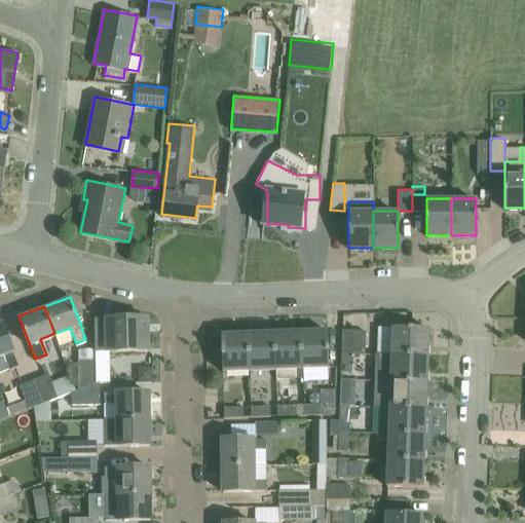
[(95,337),(96,349),(148,348),(147,315),(118,316),(118,318),(108,319),(108,316),(95,316),(95,337)]
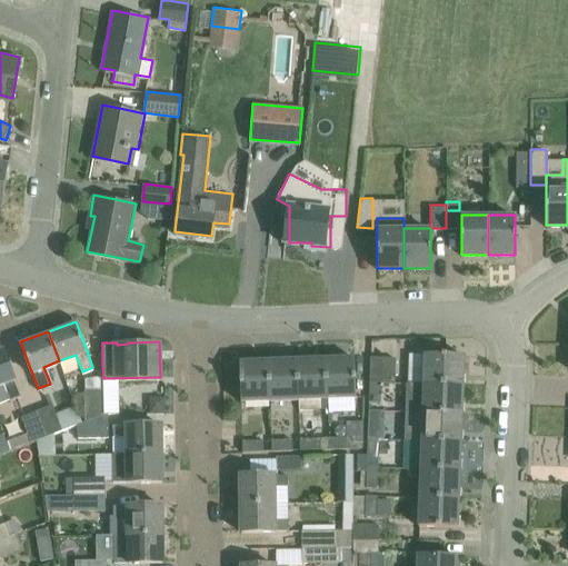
[(0,399),(9,396),(10,398),(20,395),(13,378),(15,377),(3,348),(0,349),(0,399)]
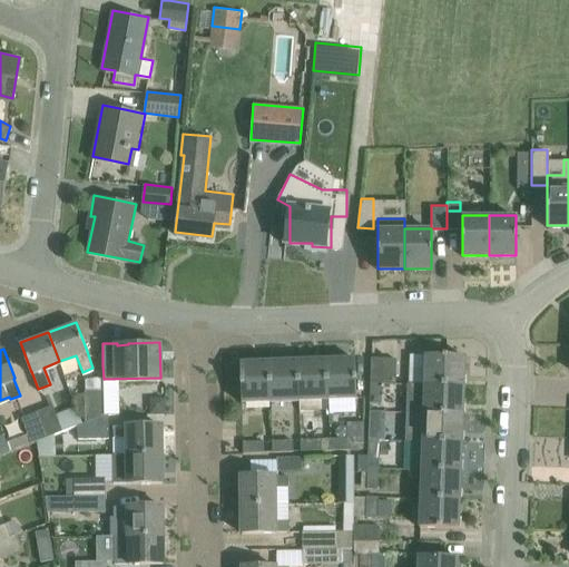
[(466,353),(454,353),(425,352),(424,381),(464,383),(466,353)]
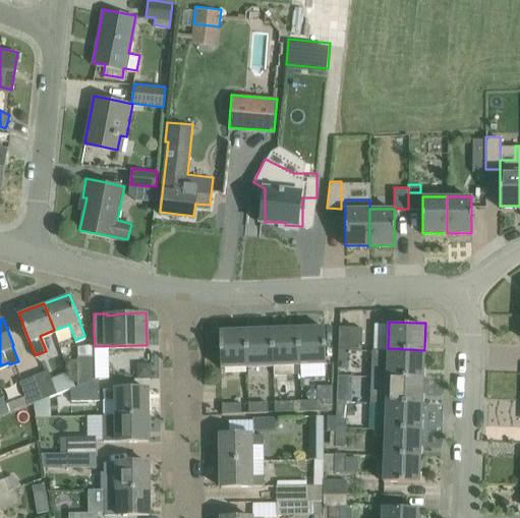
[(361,326),(339,325),(338,347),(349,347),(360,347),(361,326)]
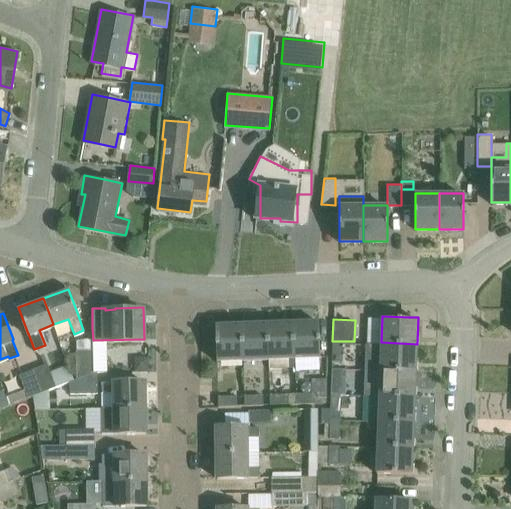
[(292,321),(293,331),(294,356),(320,355),(319,320),(292,321)]
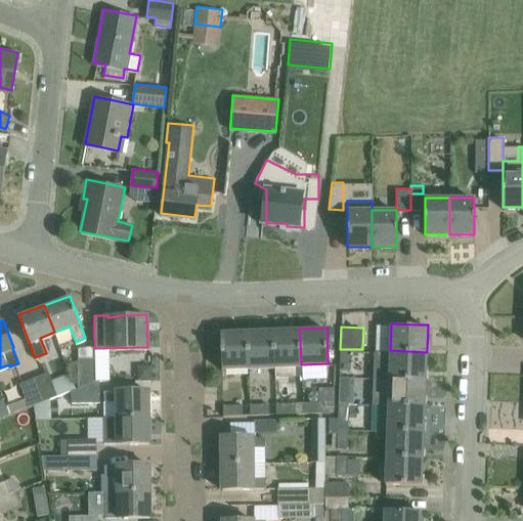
[(273,329),(247,330),(249,366),(274,365),(273,329)]
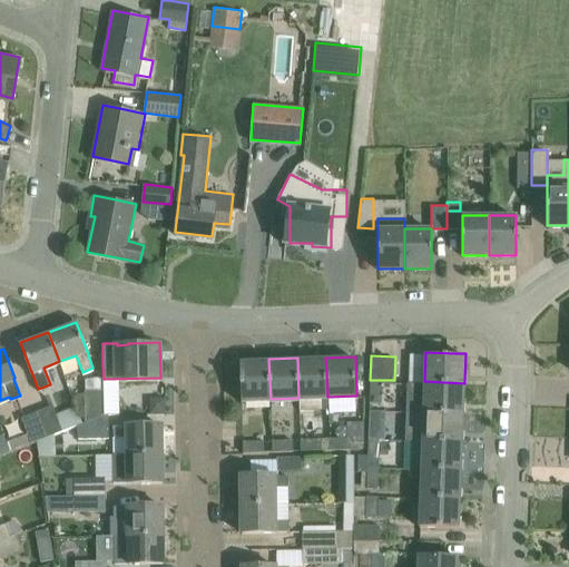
[(325,358),(297,358),(298,398),(298,408),(327,407),(327,397),(326,369),(325,358)]
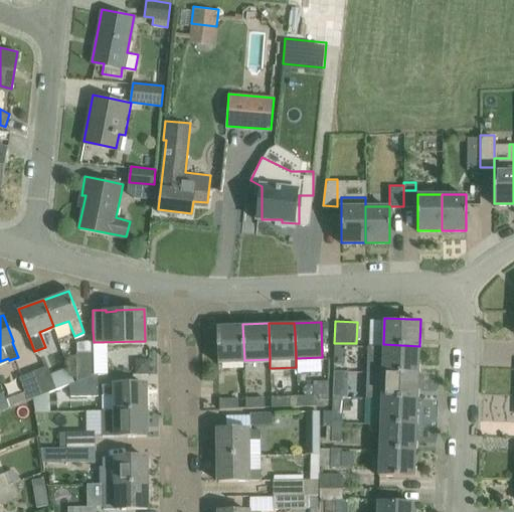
[(244,360),(242,324),(216,325),(217,361),(244,360)]
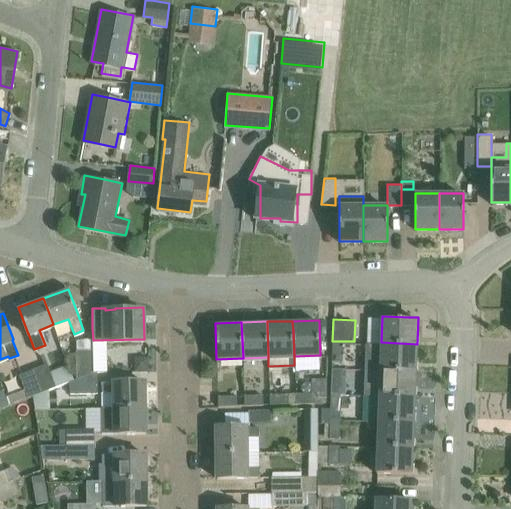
[(342,360),(343,341),(332,341),(332,360),(342,360)]
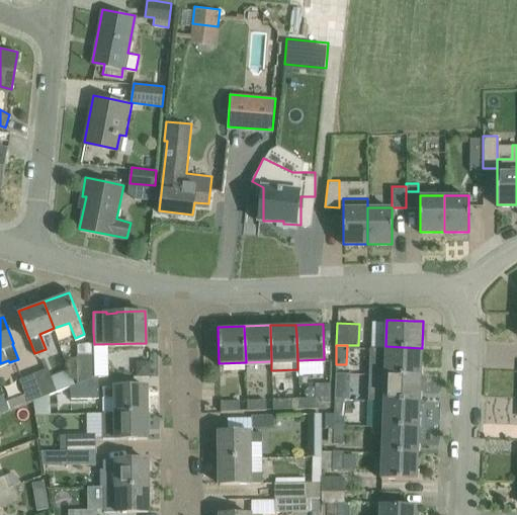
[(385,348),(369,347),(369,359),(368,371),(421,373),(422,348),(385,346),(385,348)]
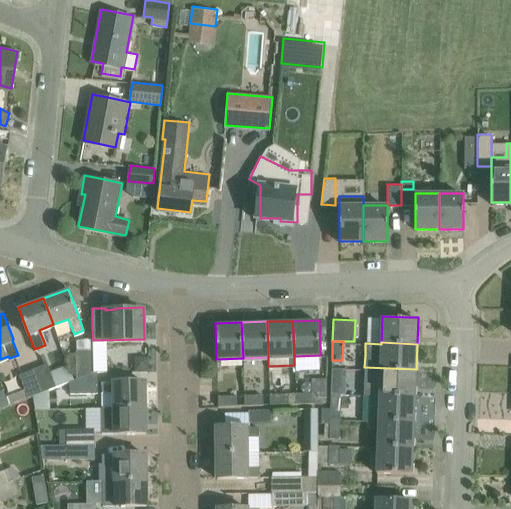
[(93,370),(93,348),(75,349),(76,377),(93,370)]
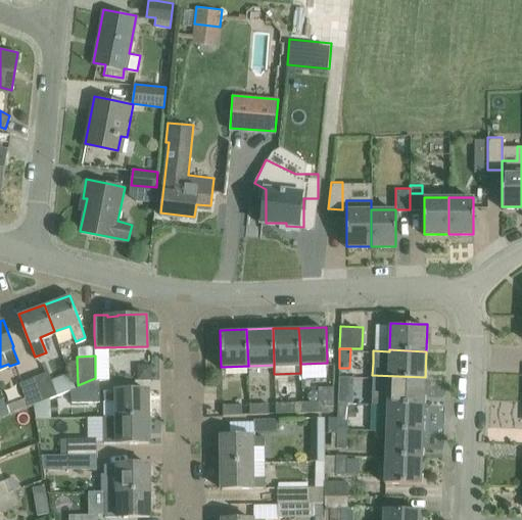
[(151,376),(151,363),(138,363),(138,376),(151,376)]
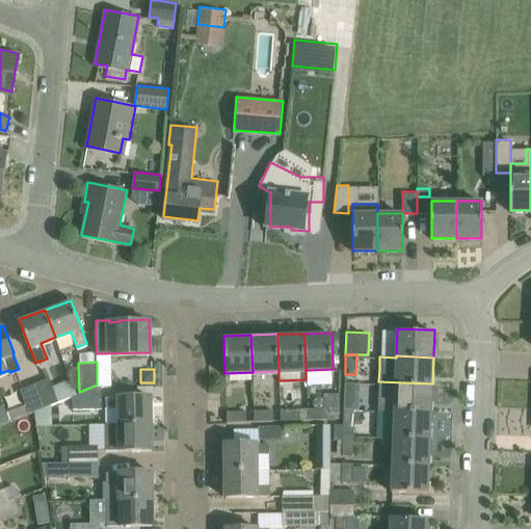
[(34,382),(43,404),(51,401),(75,392),(70,377),(52,385),(49,377),(34,382)]
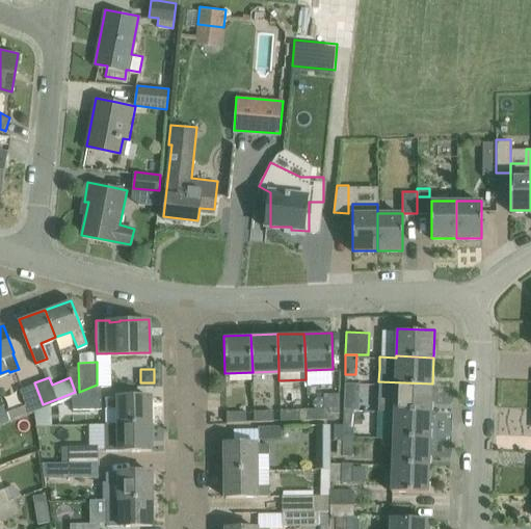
[(377,408),(431,411),(432,384),(378,381),(377,408)]
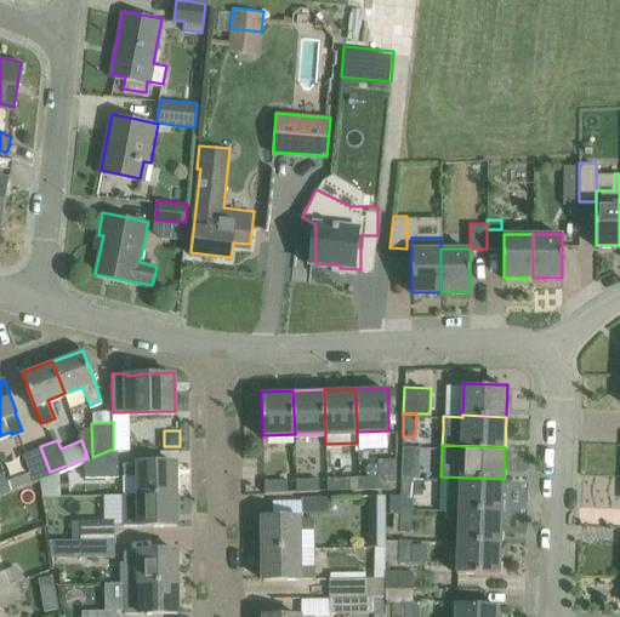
[(50,472),(40,446),(23,452),(32,472),(9,481),(11,490),(40,479),(39,476),(50,472)]
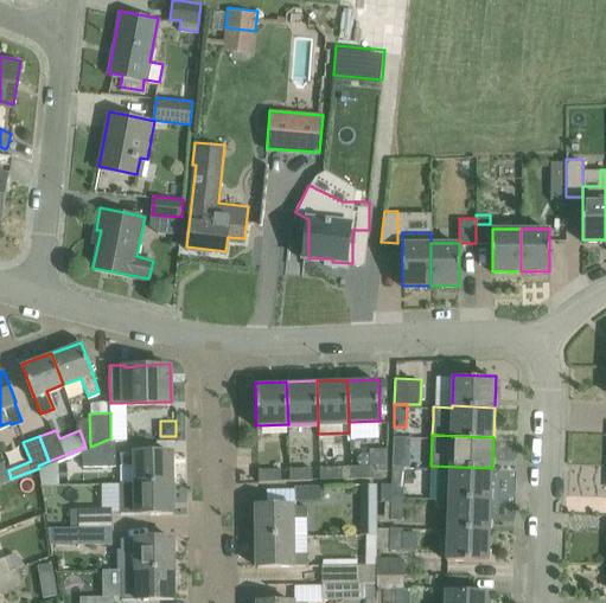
[(110,438),(90,447),(90,448),(87,449),(82,450),(82,463),(115,463),(115,438),(110,438)]
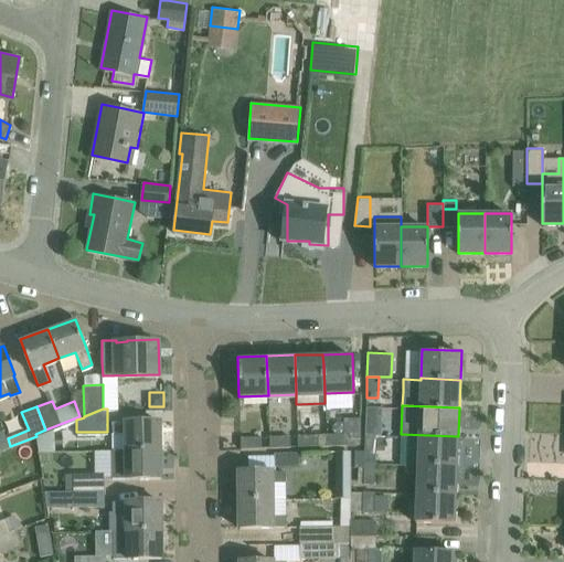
[(326,445),(359,444),(359,417),(346,417),(346,433),(326,434),(326,445)]
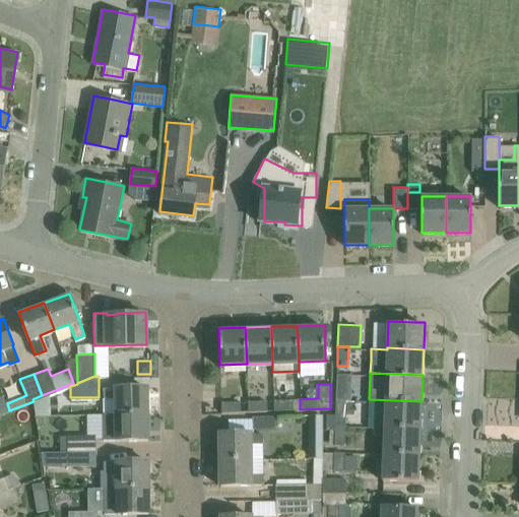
[(113,397),(113,412),(147,411),(146,385),(115,386),(115,387),(103,387),(103,397),(113,397)]
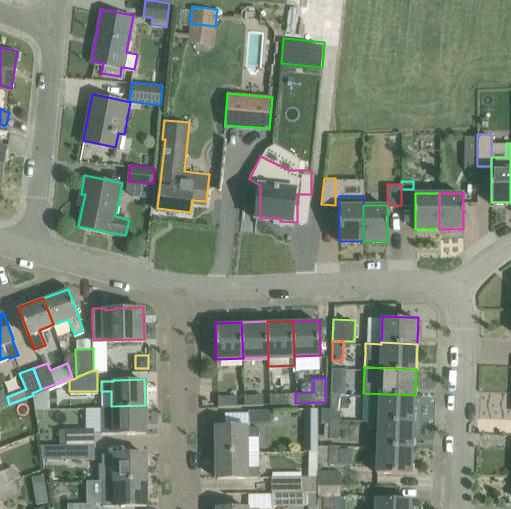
[(331,379),(330,392),(345,392),(345,380),(331,379)]
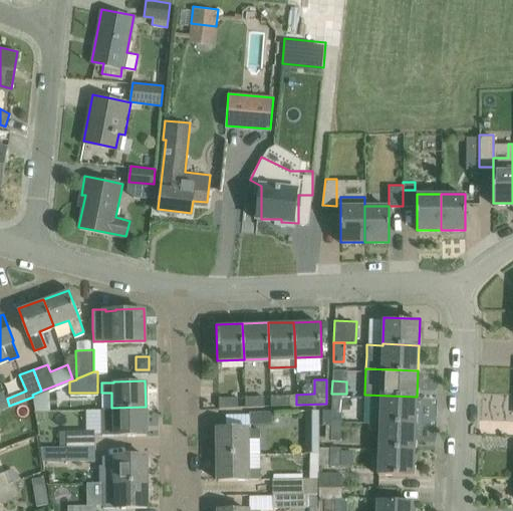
[(241,396),(241,407),(264,406),(263,395),(241,396)]
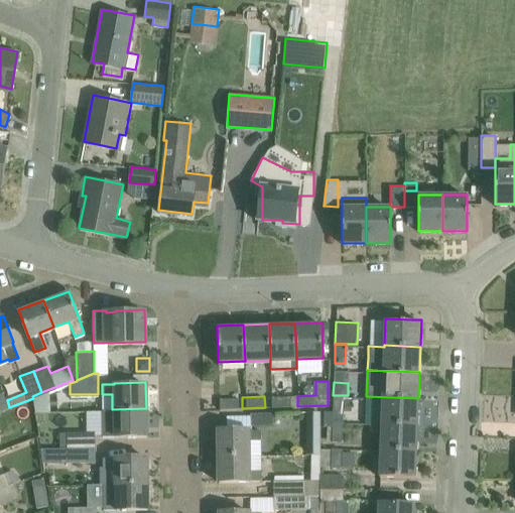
[(271,406),(290,406),(290,396),(271,396),(271,406)]
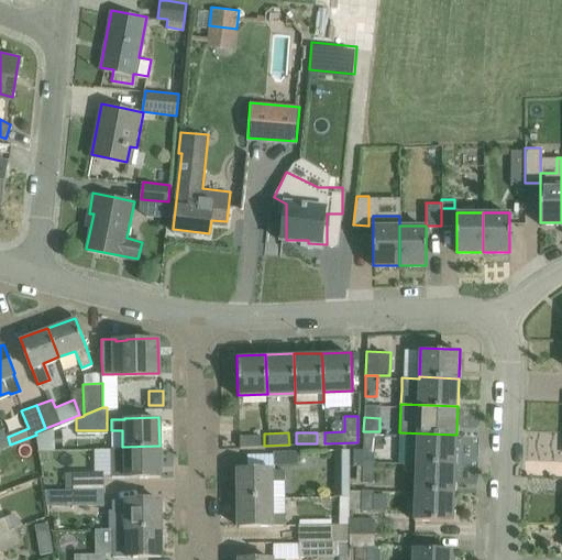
[(353,460),(363,460),(363,452),(374,452),(375,432),(364,432),(363,449),(353,449),(353,460)]
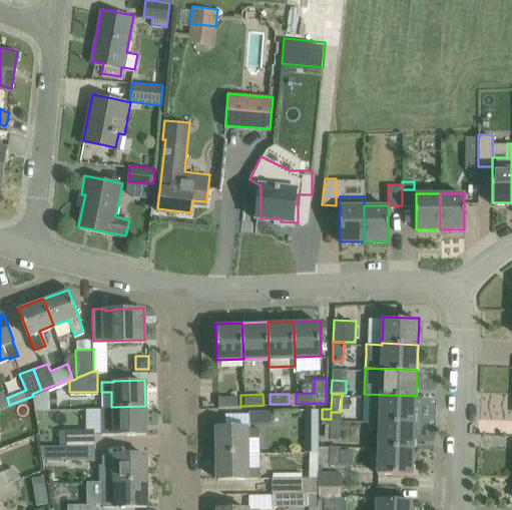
[(368,420),(379,420),(415,421),(416,396),(364,394),(364,395),(369,395),(368,420)]
